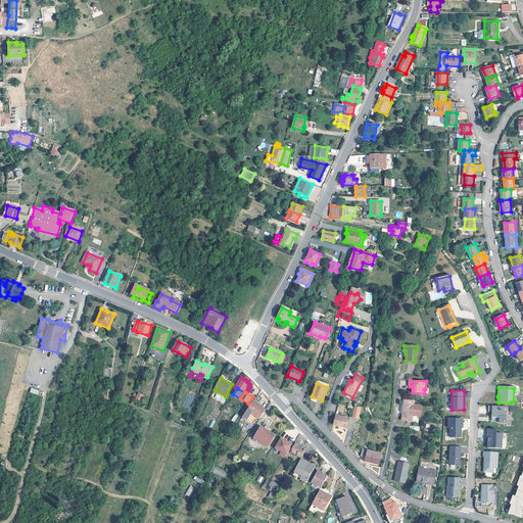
[(253,400),(243,417),(246,420),(251,413),(259,419),(266,410),(258,405),(258,403),(253,400)]
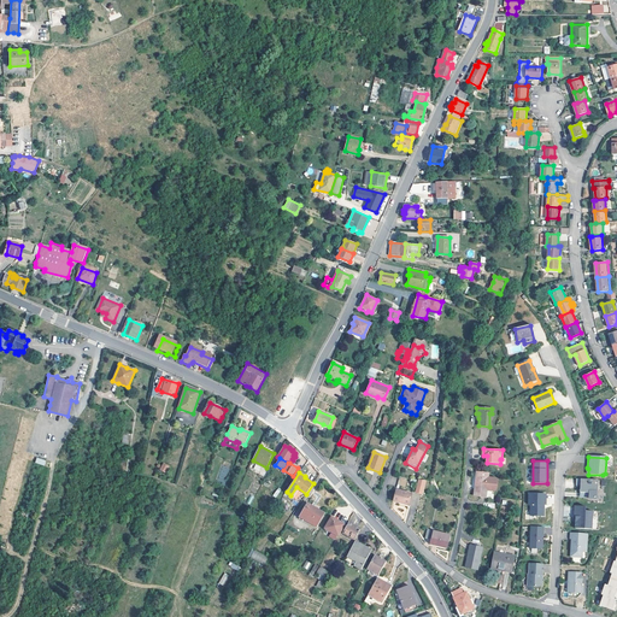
[(488,474),(481,474),(480,479),(476,479),(474,497),(486,498),(487,491),(493,492),(494,492),(497,489),(498,480),(495,479),(488,479),(488,474)]
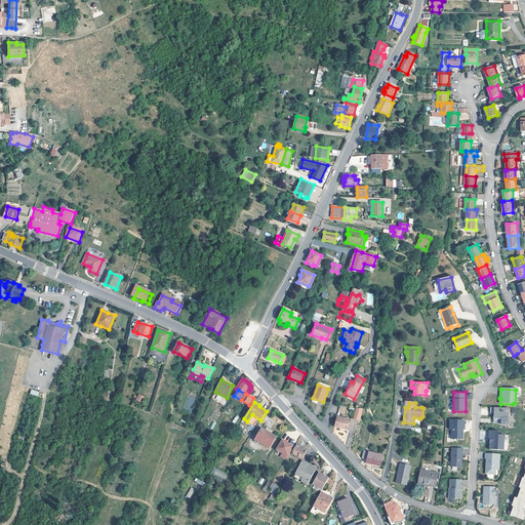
[(339,405),(337,413),(345,415),(347,407),(339,405)]
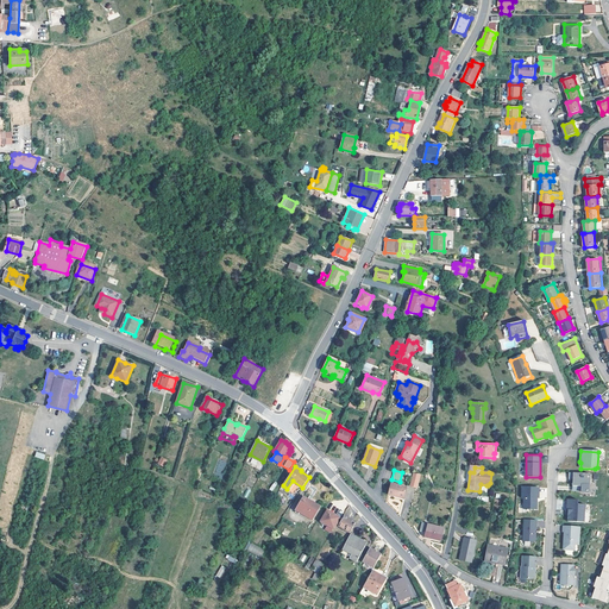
[(590,475),(569,473),(567,479),(572,479),(572,488),(577,488),(577,493),(589,493),(590,475)]
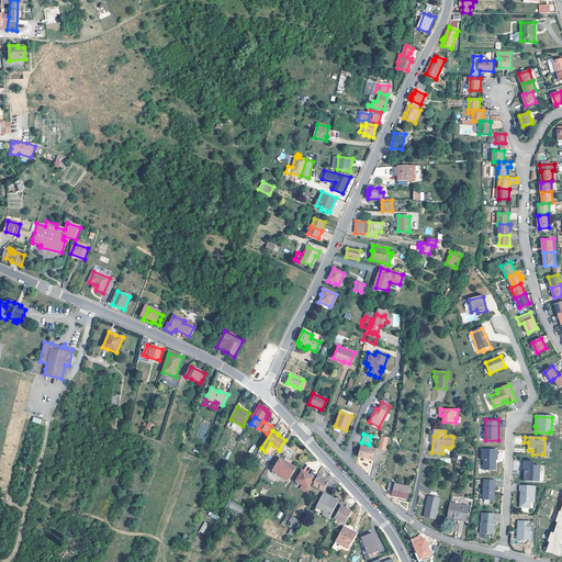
[(358,457),(372,461),(375,450),(360,447),(358,457)]
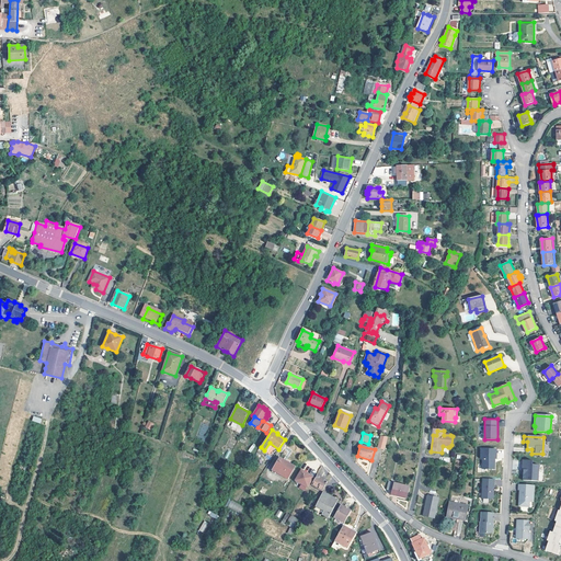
[(496,469),(496,447),(480,448),(481,469),(496,469)]
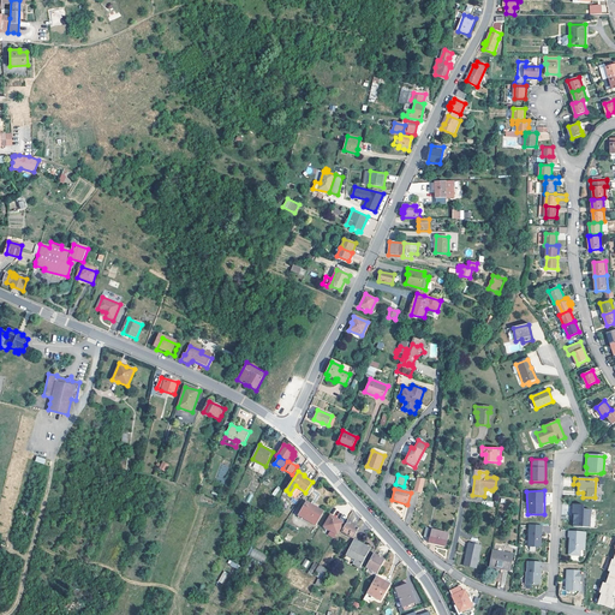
[(299,515),(315,526),(323,513),(314,507),(314,508),(310,506),(310,505),(306,502),(299,515)]
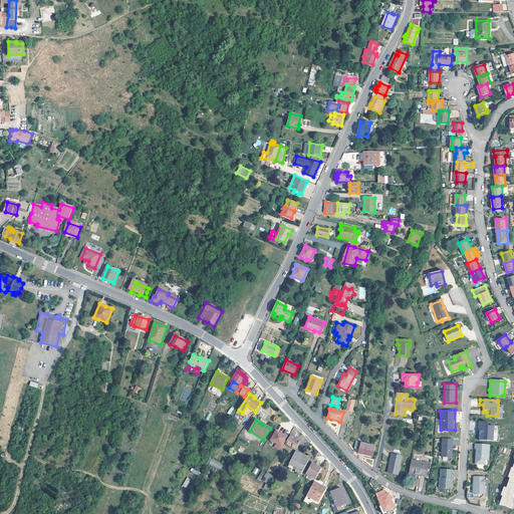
[(494,427),(487,427),(488,423),(479,422),(478,432),(479,432),(480,432),(480,435),(479,436),(479,441),(492,442),(493,432),(494,432),(494,427)]
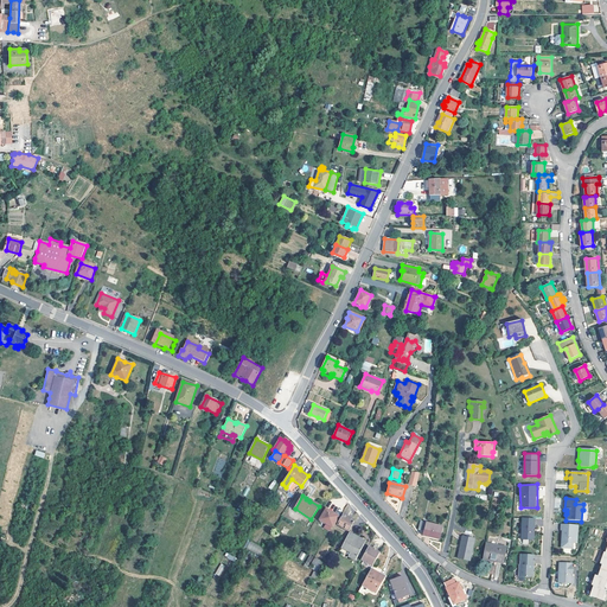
[(330,511),(326,510),(319,521),(320,521),(319,522),(323,525),(324,523),(332,528),(339,515),(331,510),(330,511)]
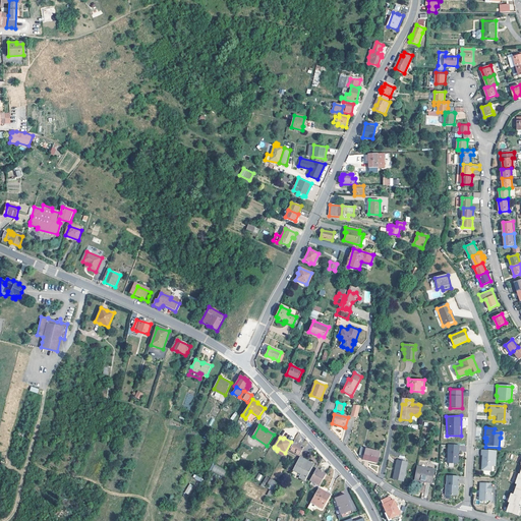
[(304,447),(295,442),(289,451),(291,451),(295,454),(299,456),(304,447)]
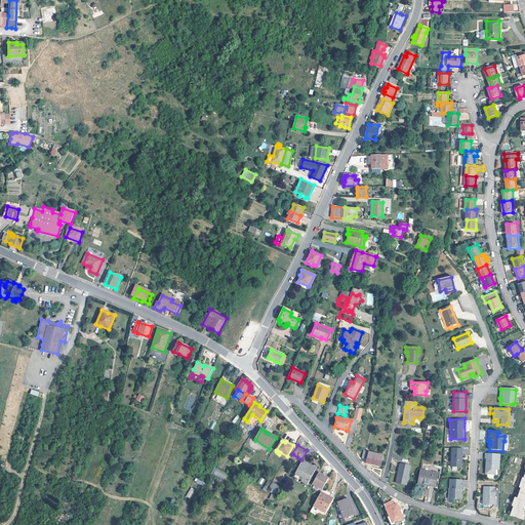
[(462,449),(451,448),(450,467),(461,468),(461,460),(460,460),(461,458),(462,449)]
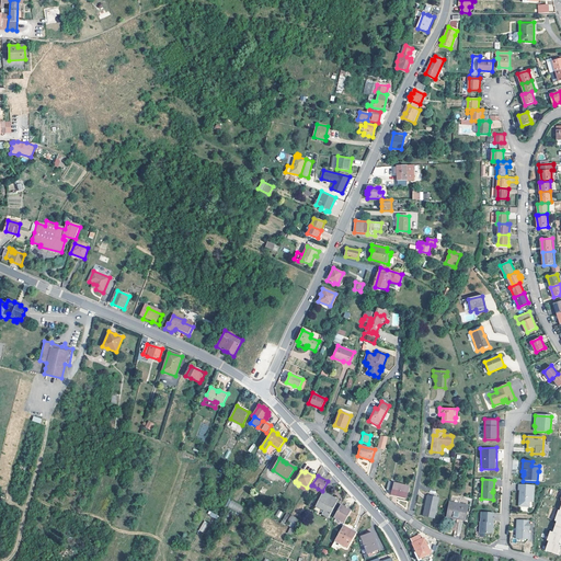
[(409,487),(393,483),(391,495),(407,499),(409,487)]
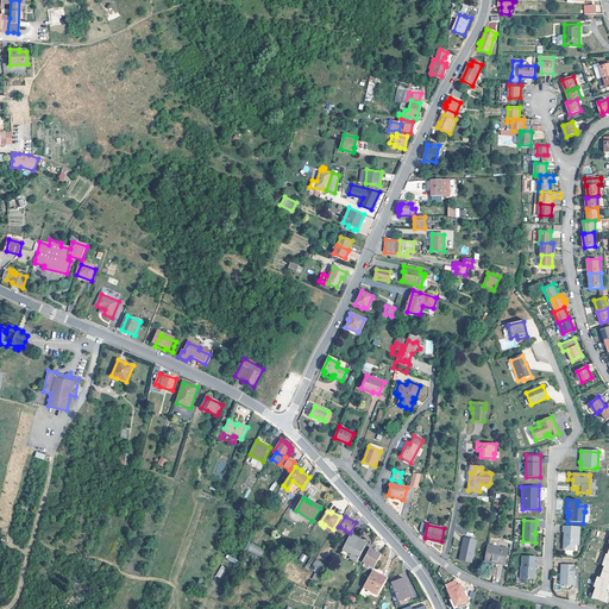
[(579,528),(563,527),(562,533),(564,533),(563,538),(564,538),(564,541),(563,542),(563,551),(573,551),(573,545),(578,546),(579,528)]
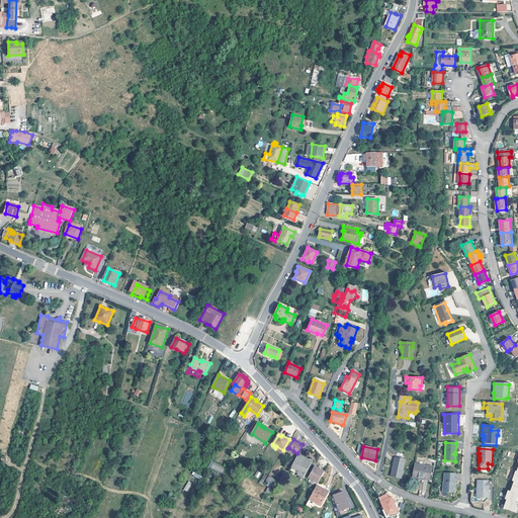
[(289,470),(304,479),(311,465),(306,462),(307,460),(297,455),(289,470)]
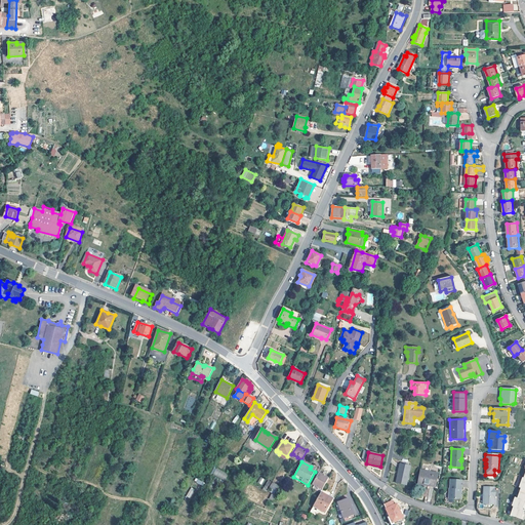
[(409,467),(399,465),(395,483),(405,486),(408,476),(409,467)]
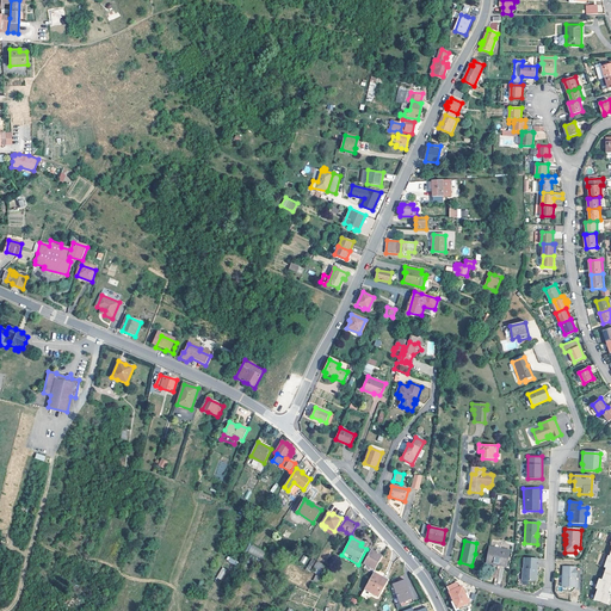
[(511,547),(491,543),(489,548),(507,551),(510,553),(511,547)]
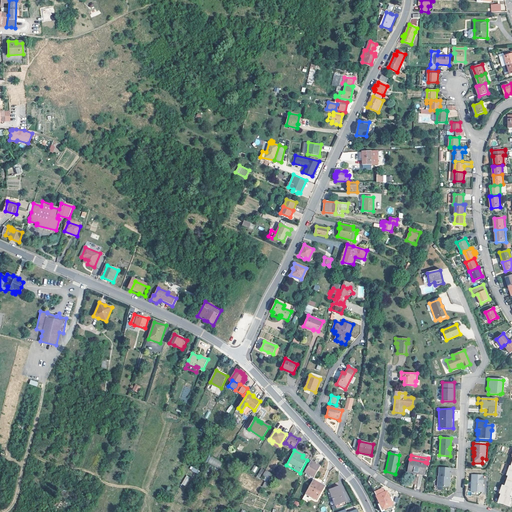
[(209,456),(206,462),(219,468),(222,462),(209,456)]
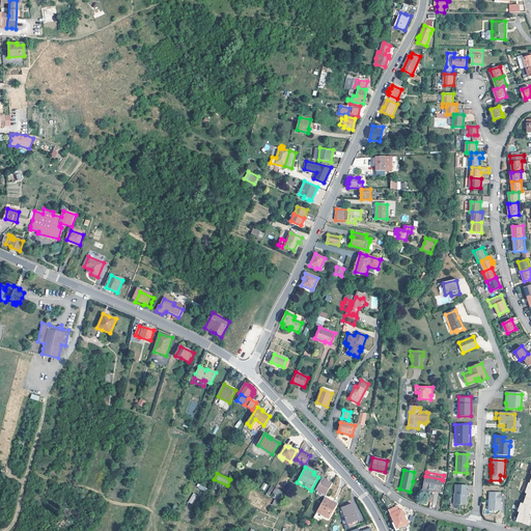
[(441,479),(425,476),(422,488),(430,491),(431,491),(431,490),(439,491),(441,479)]
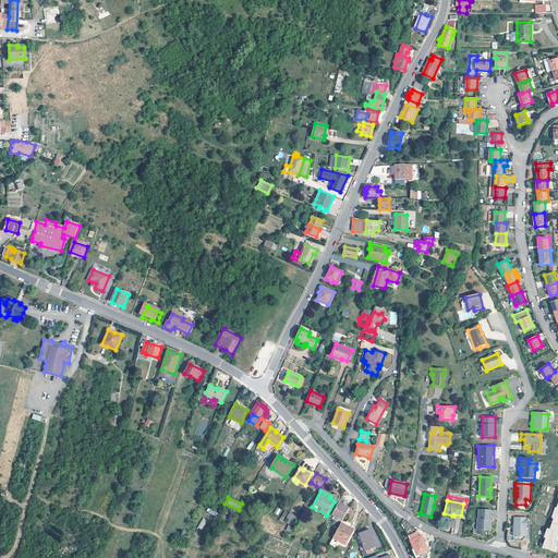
[(349,509),(339,504),(331,516),(342,521),(349,509)]
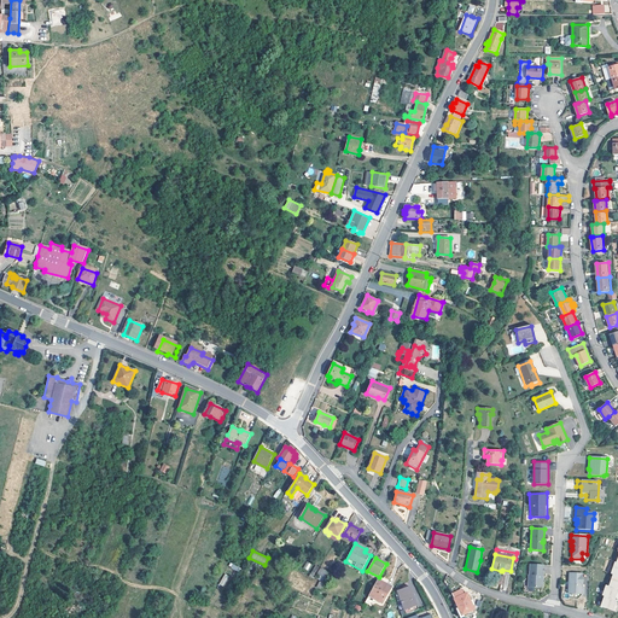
[(528,588),(541,589),(542,588),(542,581),(541,579),(541,577),(542,577),(543,577),(543,566),(530,565),(529,576),(528,588)]
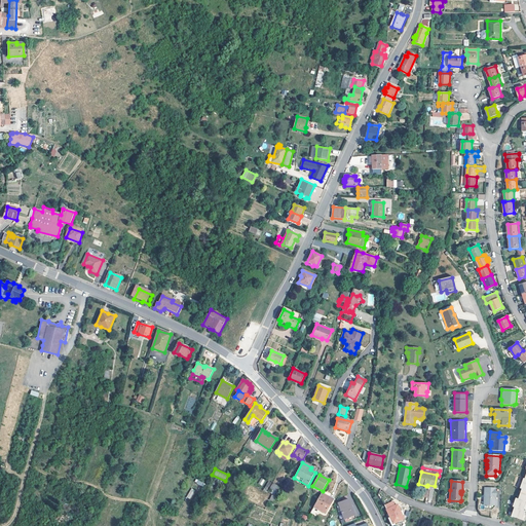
[(272,484),(269,482),(263,491),(267,493),(272,484)]
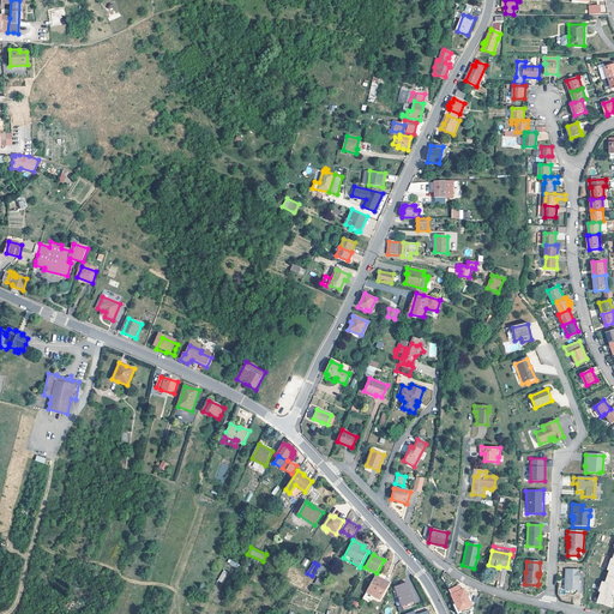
[(326,569),(319,564),(312,576),(317,578),(320,579),(326,569)]
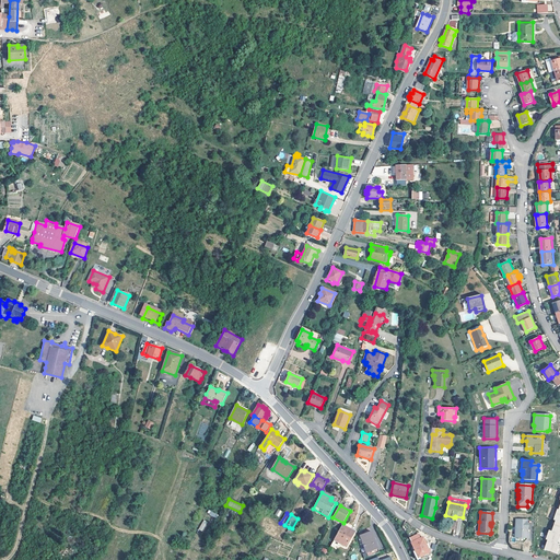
[(203,520),(199,529),(203,532),(208,522),(203,520)]
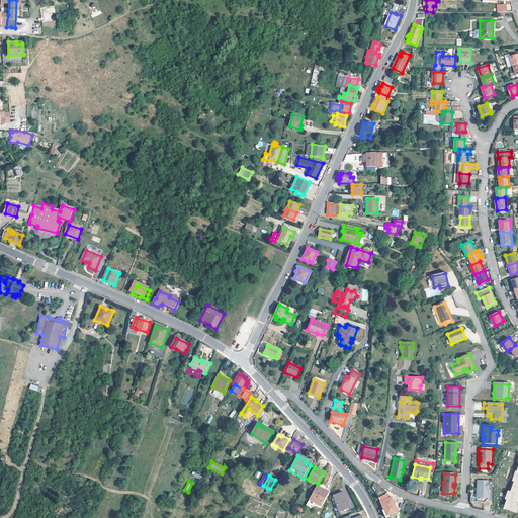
[(488,481),(478,481),(477,490),(478,490),(478,492),(477,492),(477,498),(478,498),(478,502),(485,502),(486,498),(489,498),(490,498),(490,492),(489,492),(490,486),(488,486),(488,481)]
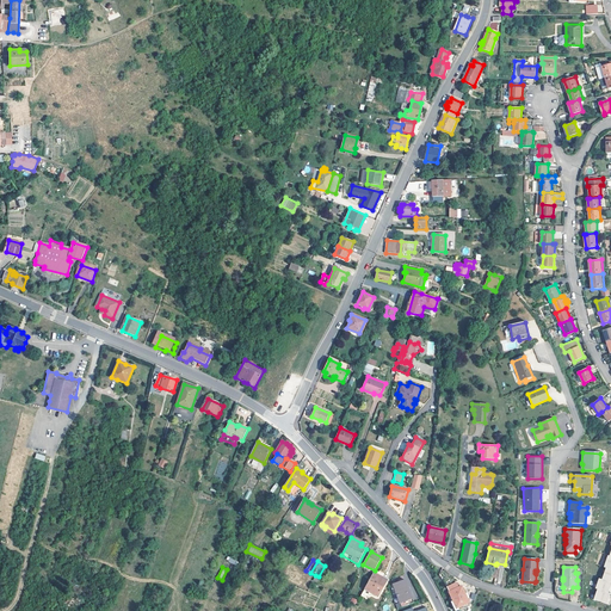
[(387,581),(374,573),(364,590),(372,593),(378,597),(387,581)]
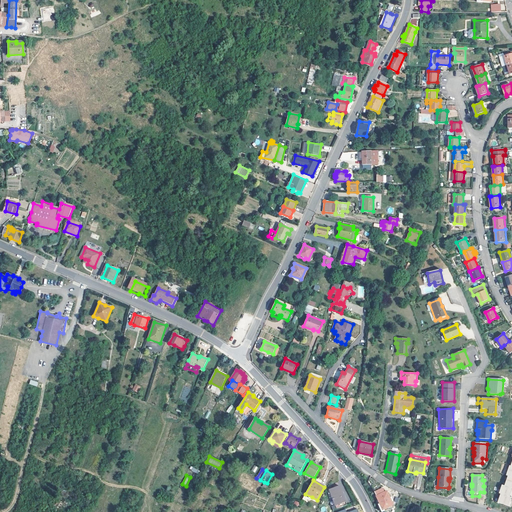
[(511,489),(507,488),(503,486),(502,490),(503,491),(501,495),(511,499),(511,497),(511,489)]
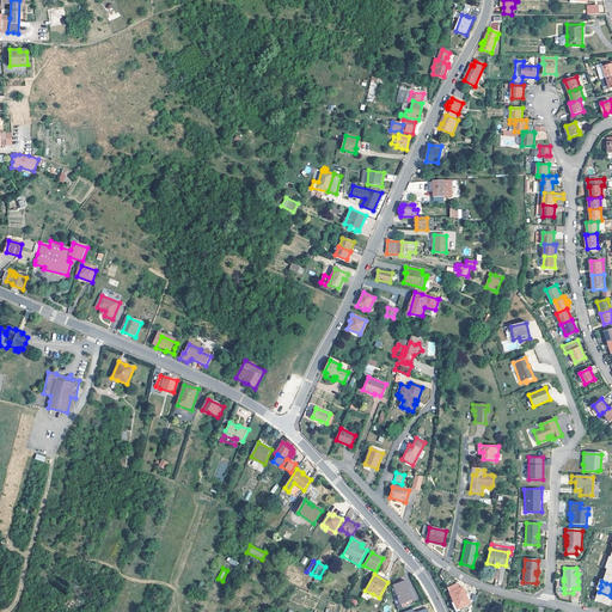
[(395,586),(403,609),(415,604),(407,582),(395,586)]
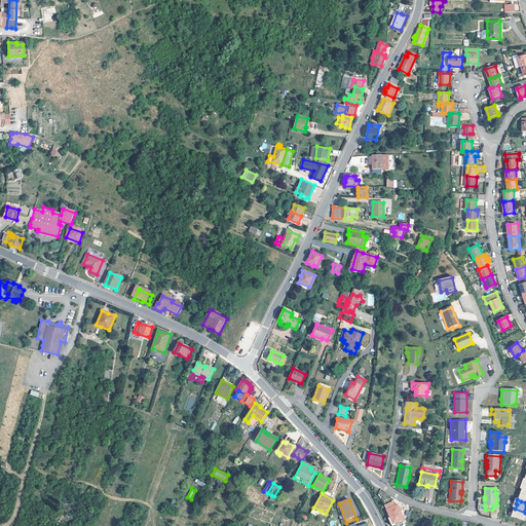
[(393,508),(392,503),(383,508),(386,515),(388,514),(393,525),(400,522),(403,520),(401,517),(403,516),(402,515),(401,515),(396,506),(393,508)]
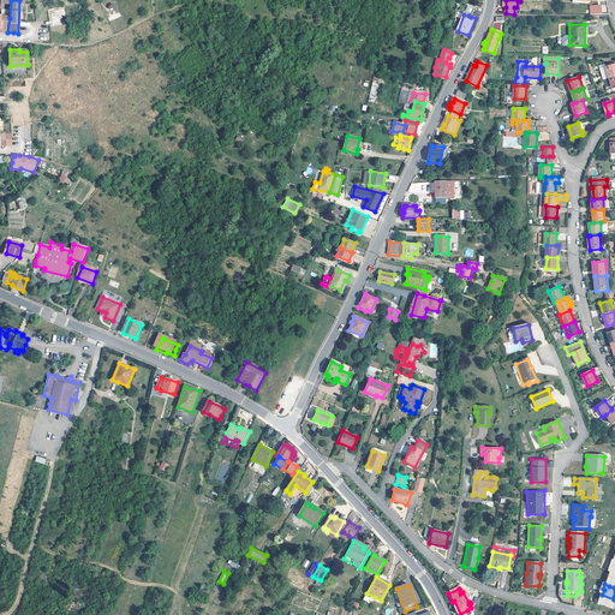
[(614,599),(602,595),(601,599),(602,599),(601,605),(613,610),(614,604),(614,599)]
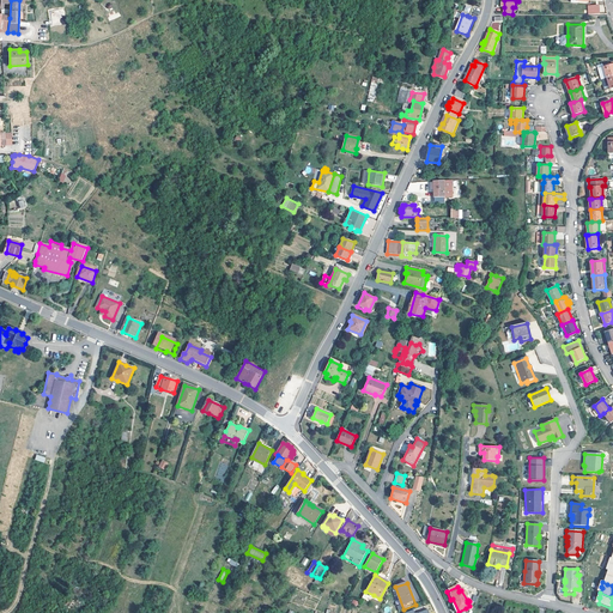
[(459,612),(453,599),(450,600),(449,601),(454,612),(460,612),(467,611),(466,608),(459,612)]
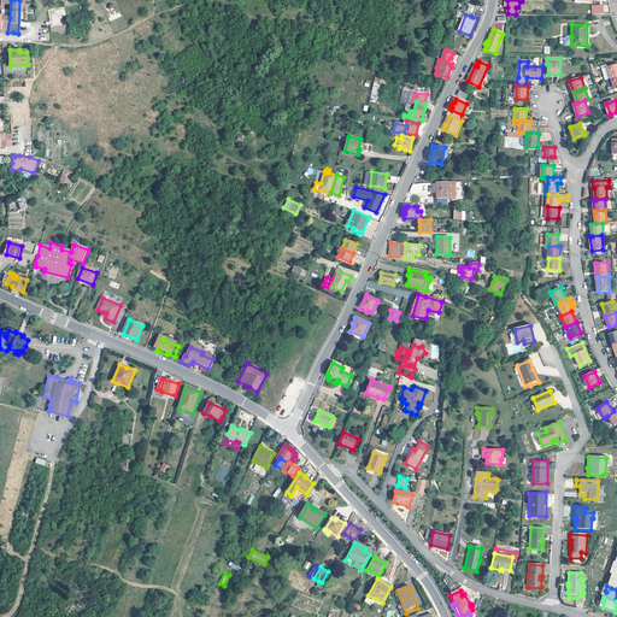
All buildings are outlined.
